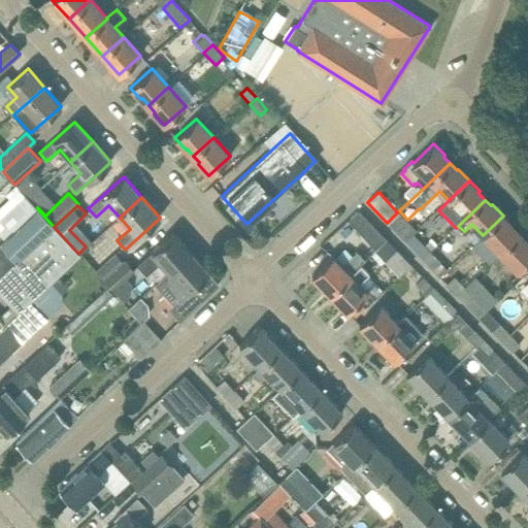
[(0,326),(32,297),(37,293),(38,294),(50,282),(56,275),(78,254),(54,227),(37,208),(0,244),(0,292),(11,304),(0,315),(0,326)]
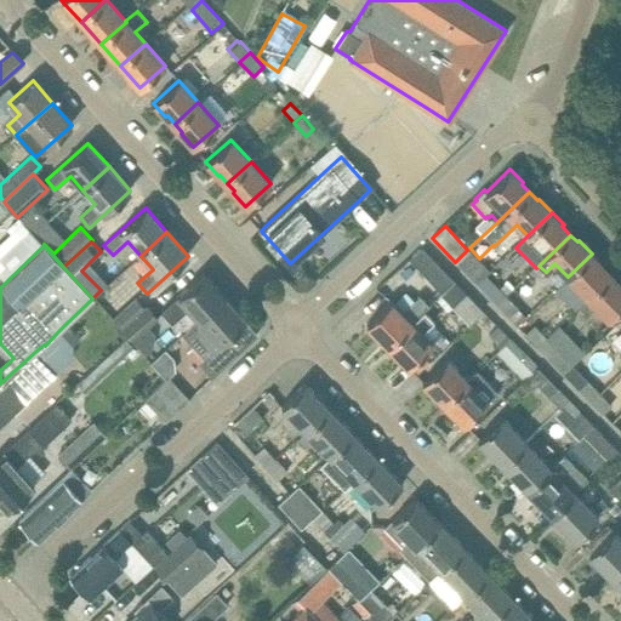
[(409,260),(442,295),(455,283),(444,272),(421,248),(409,260)]
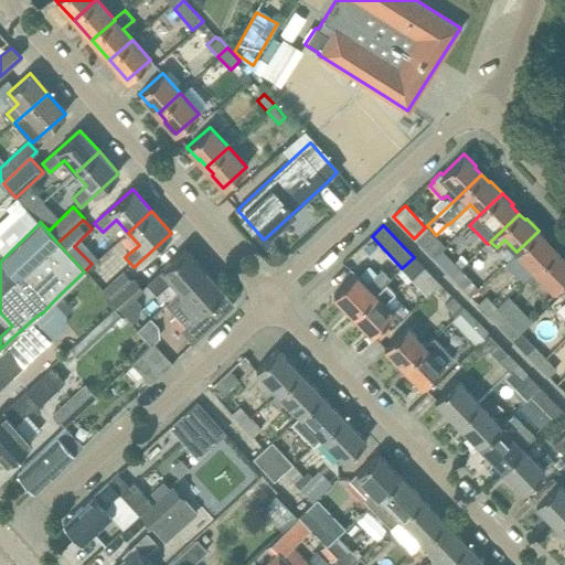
[(425,227),(414,238),(425,251),(433,259),(445,248),(425,227)]
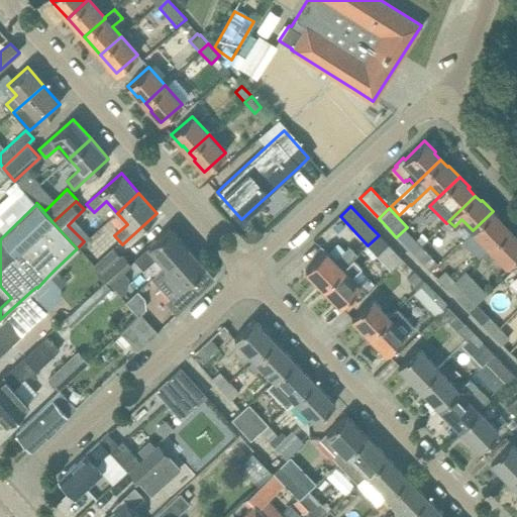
[(473,230),(490,248),(508,230),(502,223),(503,221),(493,211),(473,230)]
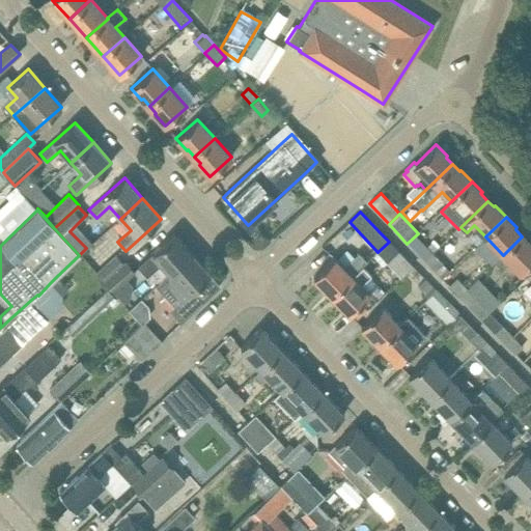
[(159,262),(169,274),(192,253),(174,233),(139,264),(146,273),(159,262)]
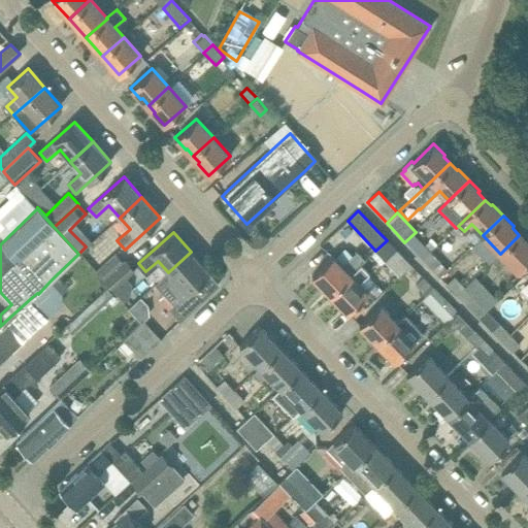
[(519,235),(500,254),(492,261),(499,268),(506,260),(517,271),(527,260),(527,240),(527,239),(525,241),(519,235)]
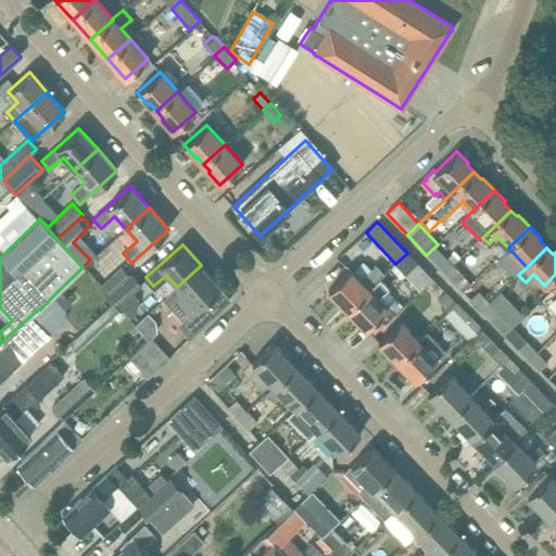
[(407,253),(395,264),(405,275),(404,275),(419,291),(425,287),(432,279),(407,253)]
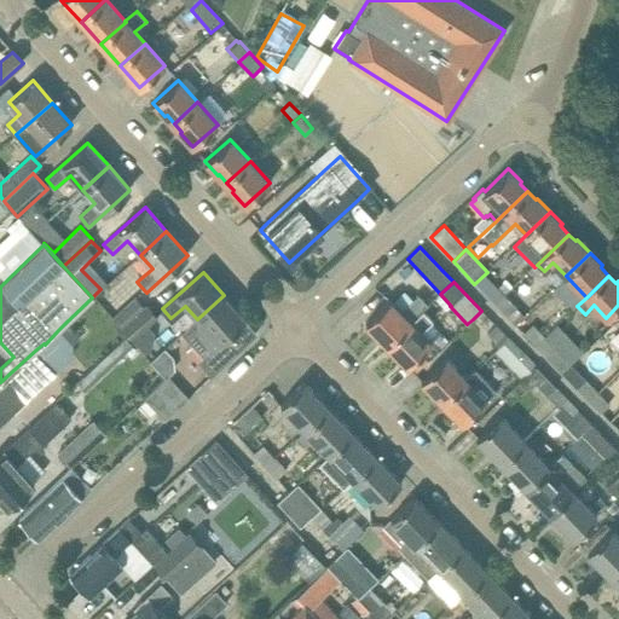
[(485,291),(496,304),(504,295),(493,283),(485,291)]
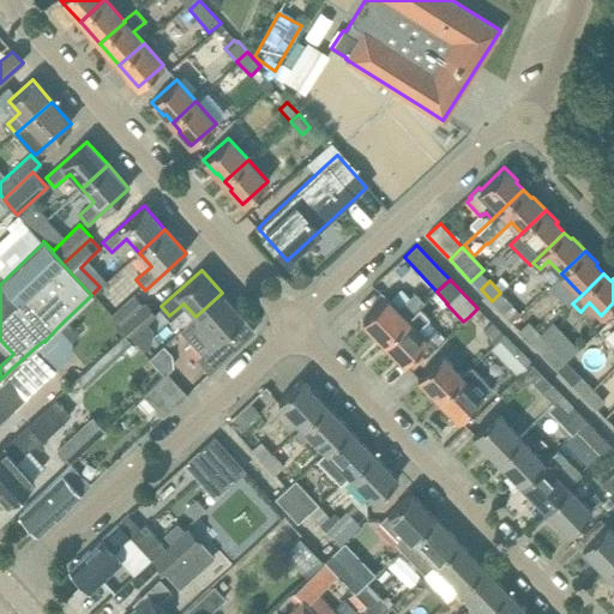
[(196,318),(181,331),(202,354),(196,359),(209,373),(235,349),(223,336),(244,318),(222,293),(196,317),(196,318)]
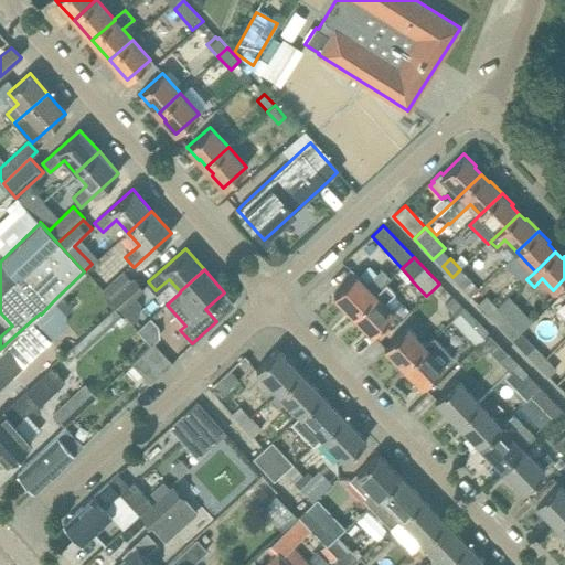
[(355,274),(333,296),(345,308),(347,307),(354,315),(386,284),(386,283),(391,278),(381,269),(365,285),(355,274)]
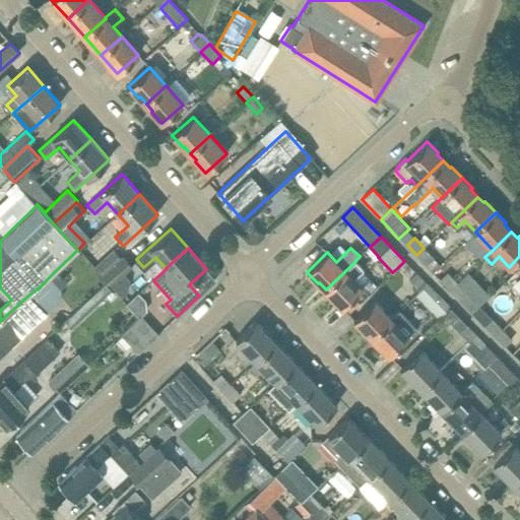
[(424,248),(416,255),(427,265),(433,272),(441,265),(424,248)]
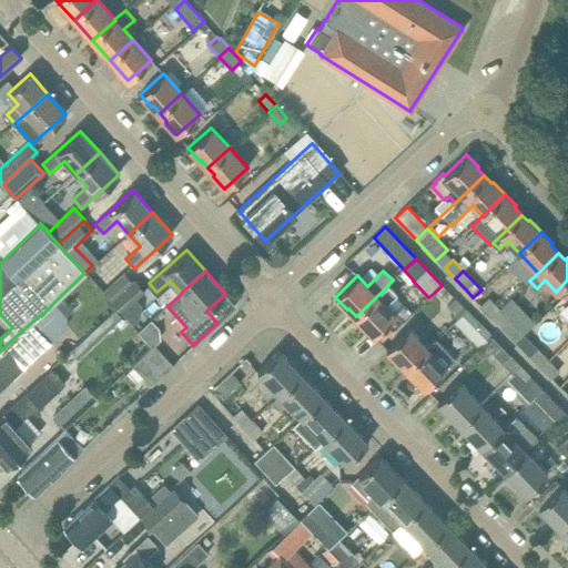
[(103,292),(111,302),(133,283),(124,273),(103,292)]
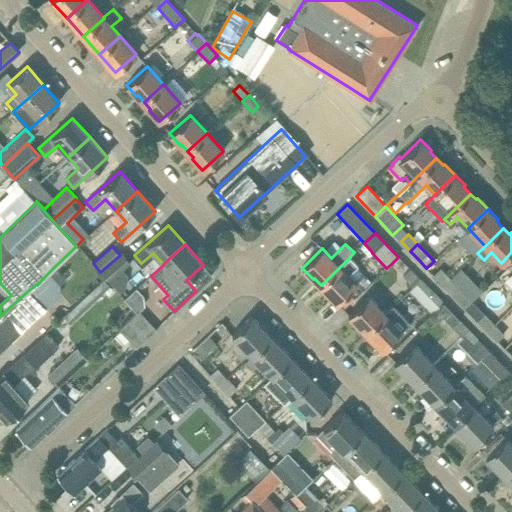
[(120,255),(100,272),(108,281),(129,262),(122,253),(120,255)]
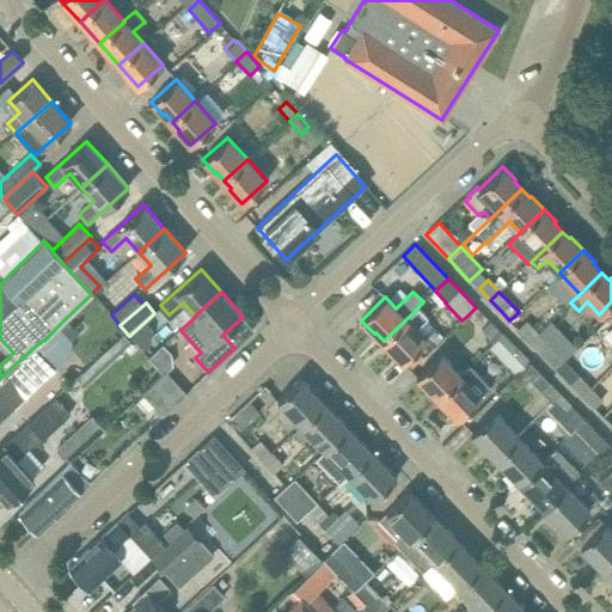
[(418,307),(384,341),(391,348),(390,349),(402,362),(420,346),(426,340),(415,329),(428,317),(418,307)]
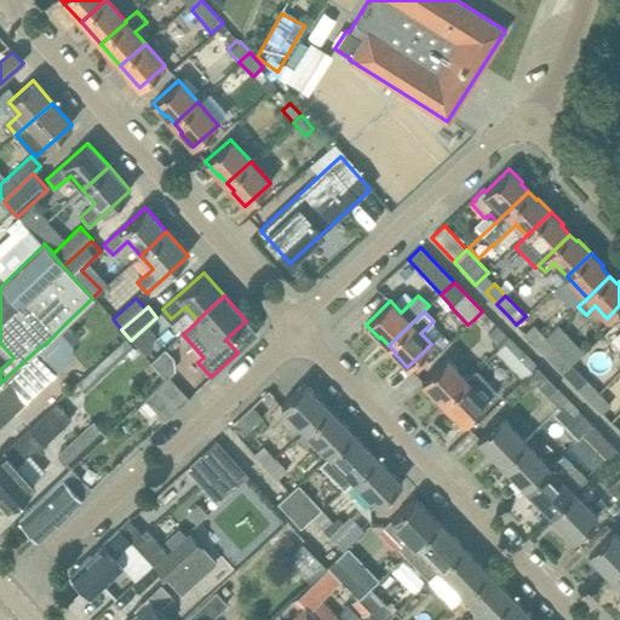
[(65,323),(58,331),(73,345),(80,338),(65,323)]
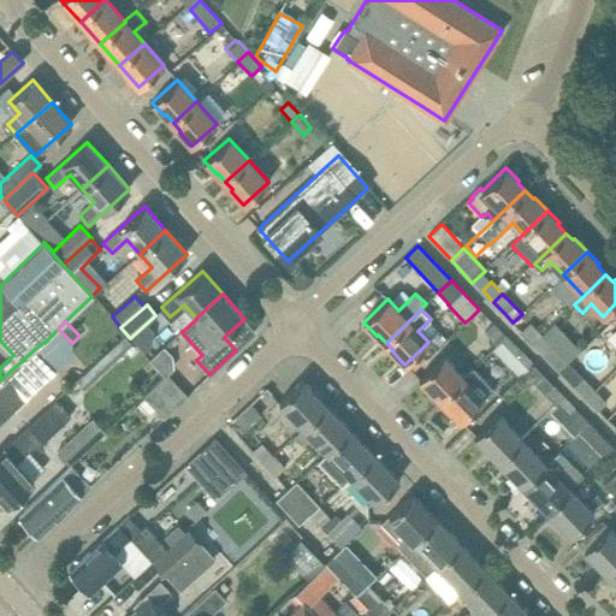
[(522,331),(534,343),(542,336),(531,323),(522,331)]
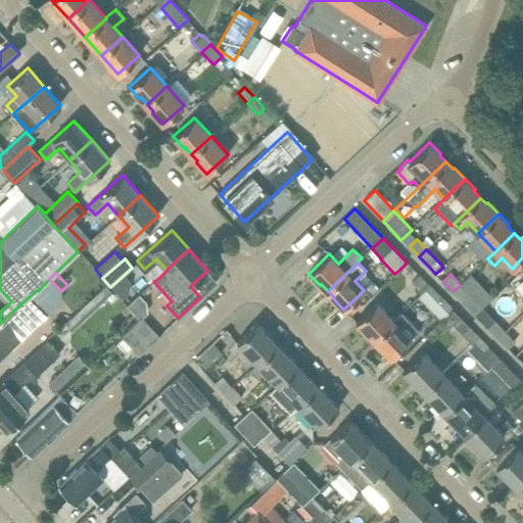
[(460,285),(454,291),(463,301),(475,315),(482,307),(492,297),(476,282),(470,275),(460,285)]
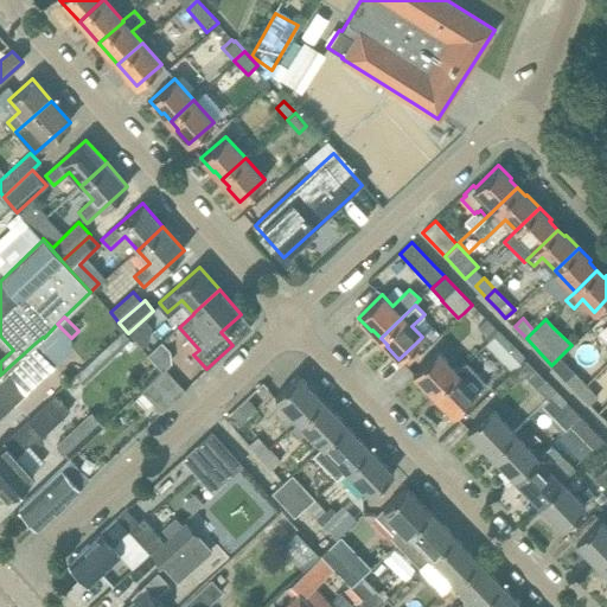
[(479,328),(491,340),(499,332),(489,320),(479,328)]
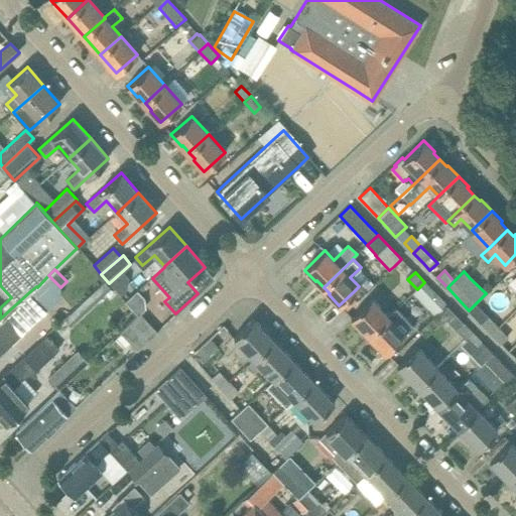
[(104,281),(65,318),(71,326),(111,288),(104,281)]
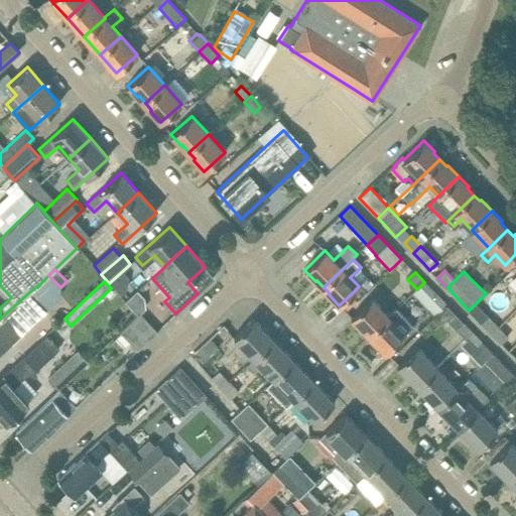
[(417,289),(413,293),(421,302),(435,316),(446,305),(434,293),(424,282),(417,289)]
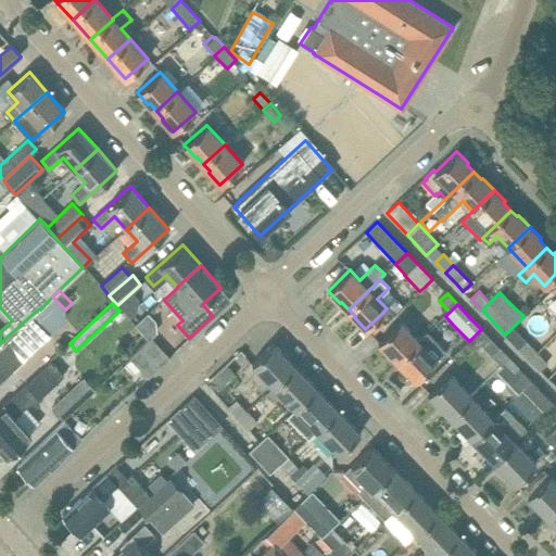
[(0,381),(51,332),(34,313),(0,343),(0,381)]
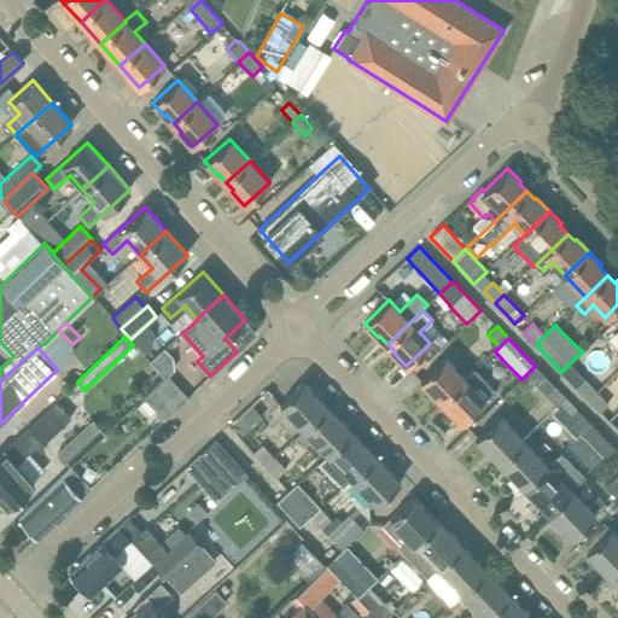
[(164,350),(152,362),(164,373),(172,367),(172,357),(164,350)]
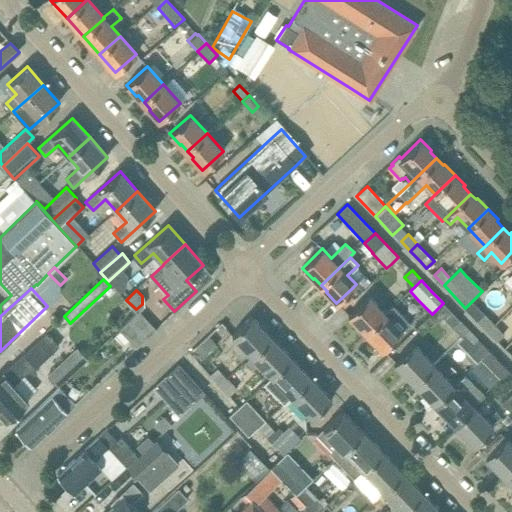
[(360,325),(367,332),(385,314),(368,296),(348,315),(359,326),(360,325)]
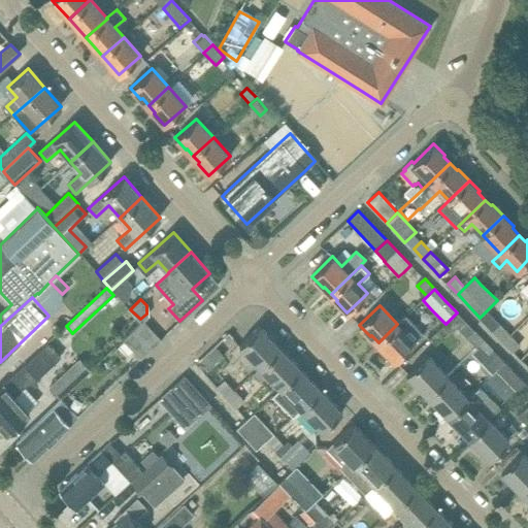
[(470,354),(476,349),(485,340),(457,312),(446,324),(443,326),(451,333),(456,327),(470,341),(463,348),(470,354)]
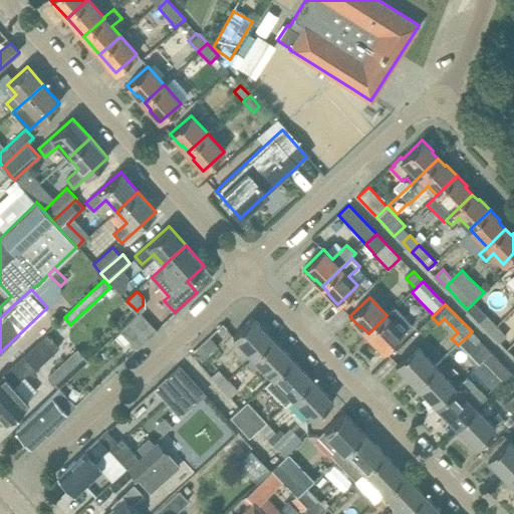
[(387,315),(368,333),(374,339),(372,340),(383,351),(399,337),(404,333),(412,325),(403,315),(396,308),(387,315)]
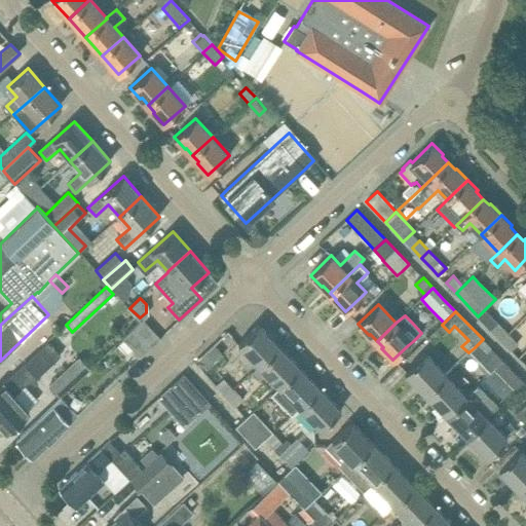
[(143,320),(133,329),(122,338),(140,358),(160,338),(143,320)]
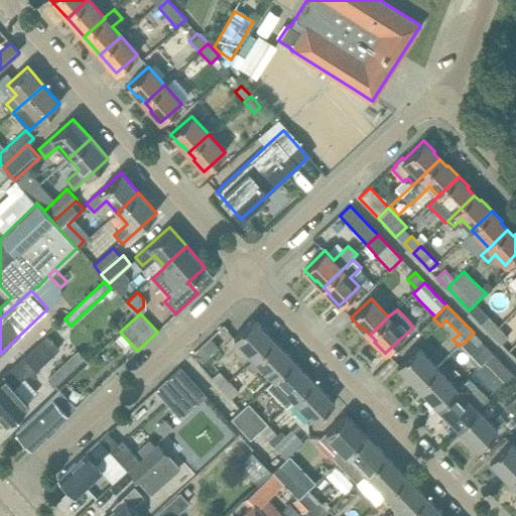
[(481,325),(491,335),(499,327),(489,316),(481,325)]
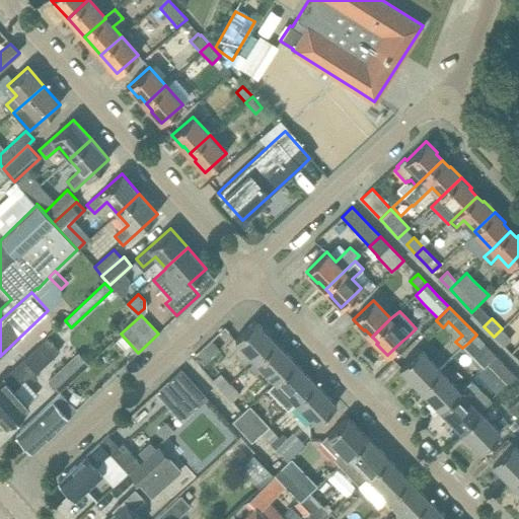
[(234,339),(254,360),(275,341),(254,320),(234,339)]
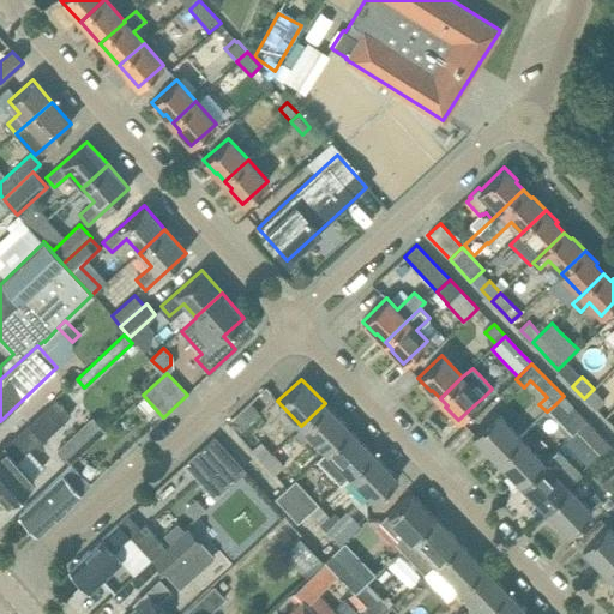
[(594,389),(584,398),(596,409),(605,401),(594,389)]
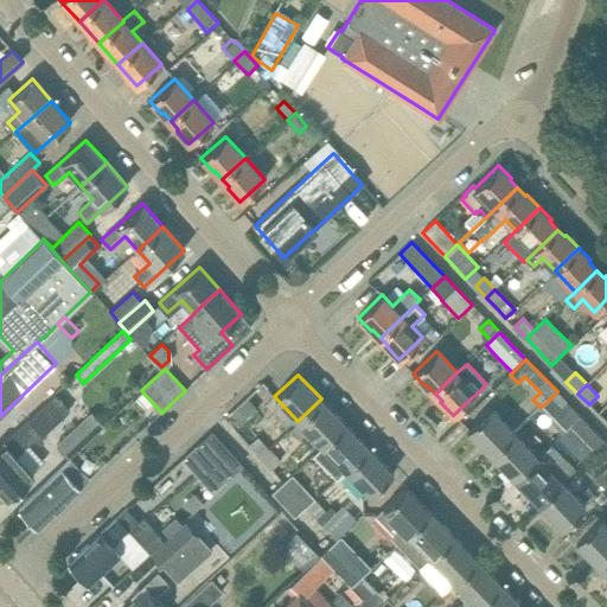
[(557,391),(548,401),(560,413),(569,403),(557,391)]
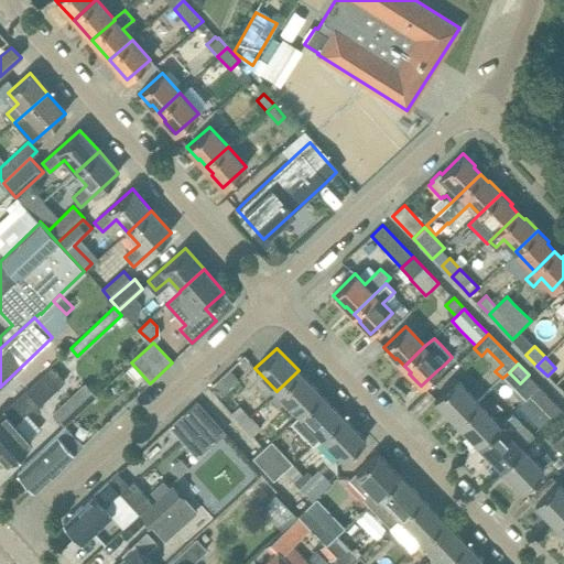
[(0,413),(0,455),(8,464),(24,449),(32,442),(15,423),(36,402),(40,405),(65,381),(50,366),(0,413)]
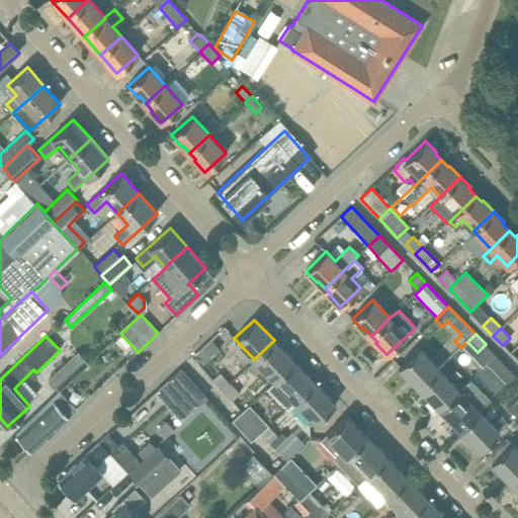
[(210,339),(193,355),(203,365),(221,350),(210,339)]
